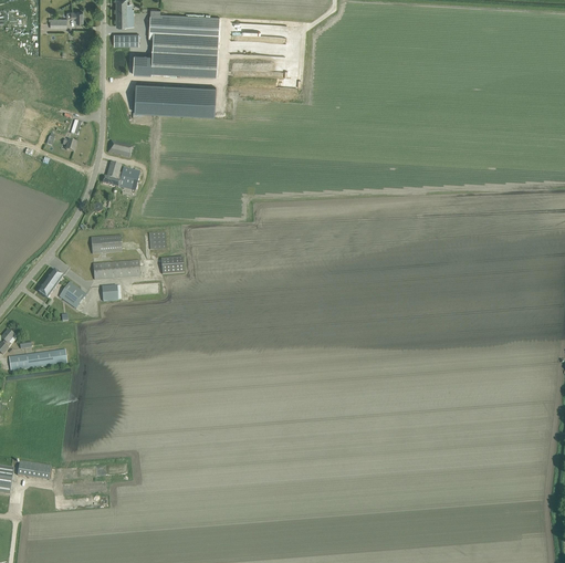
[(115,0),(115,23),(133,23),(133,6),(126,6),(126,0),(115,0)]
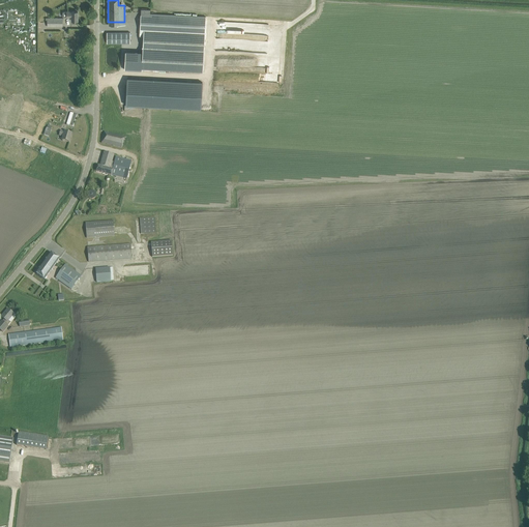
[(150,6),(140,6),(139,32),(143,32),(142,41),(203,46),(203,36),(205,13),(149,10),(150,6)]
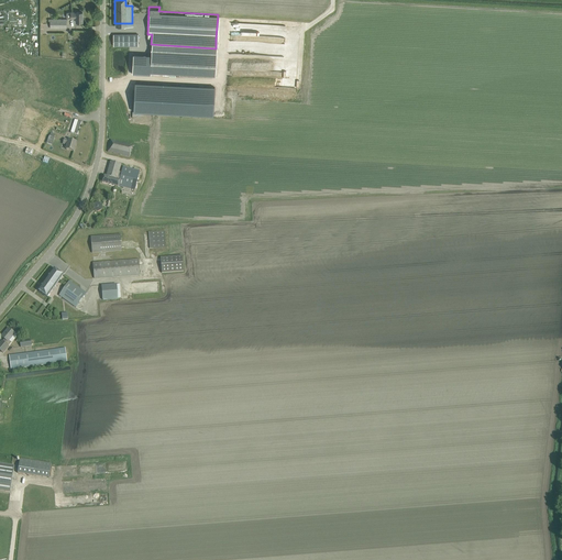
[(76,9),(66,9),(66,14),(75,14),(75,19),(81,19),(81,9),(76,9)]
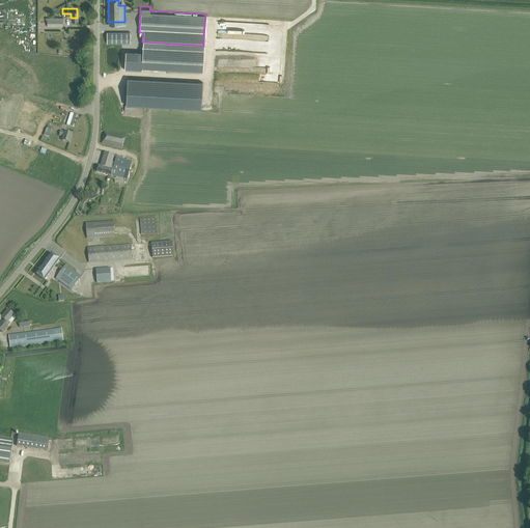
[(46,17),(46,24),(62,23),(62,15),(45,15),(45,17),(46,17)]
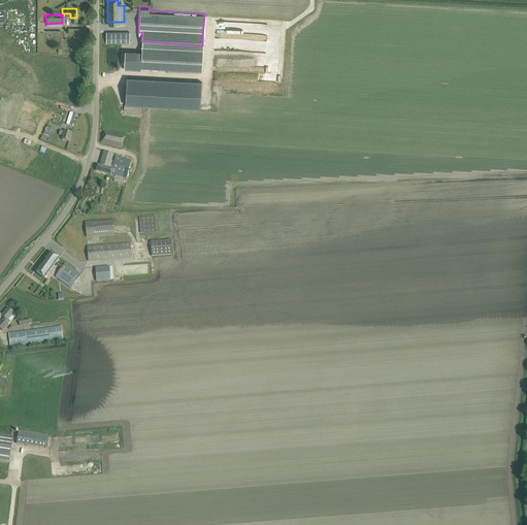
[(239,30),(256,31),(256,21),(237,20),(237,27),(240,27),(239,30)]
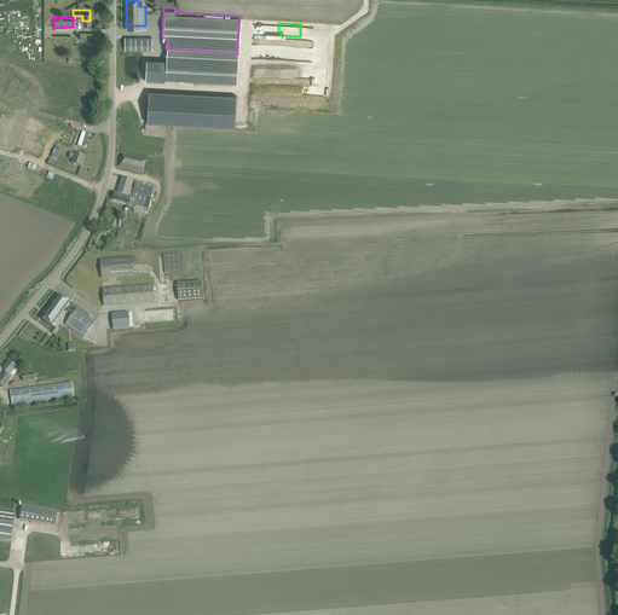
[(123,34),(123,47),(151,46),(151,34),(123,34)]
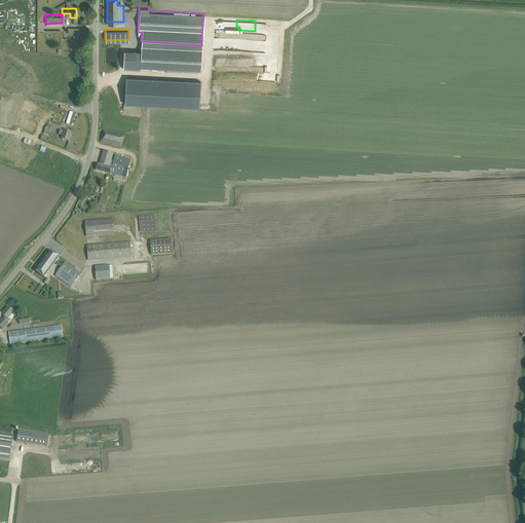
[(264,48),(265,36),(214,34),(213,46),(264,48)]
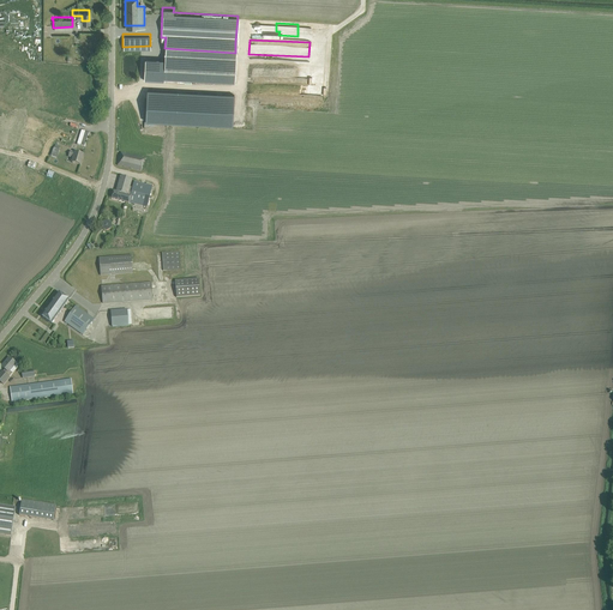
[(163,74),(234,78),(235,53),(164,48),(164,56),(163,74)]
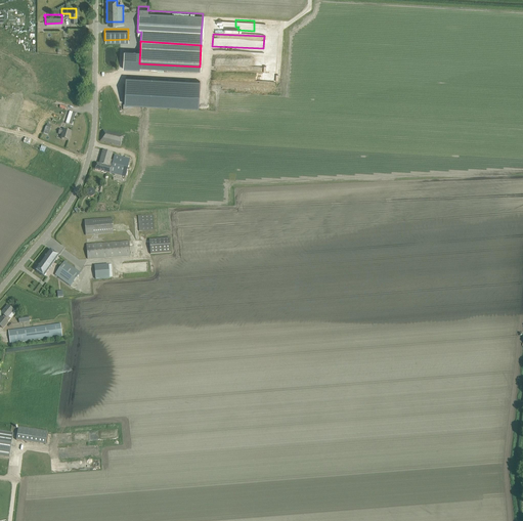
[(125,75),(124,100),(198,104),(199,78),(125,75)]
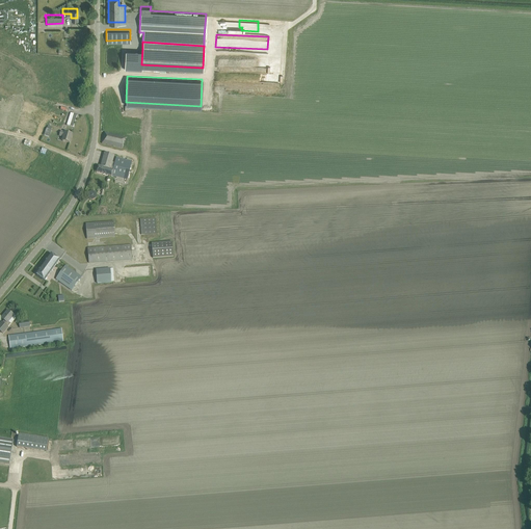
[(70,110),(65,123),(72,125),(76,112),(70,110)]
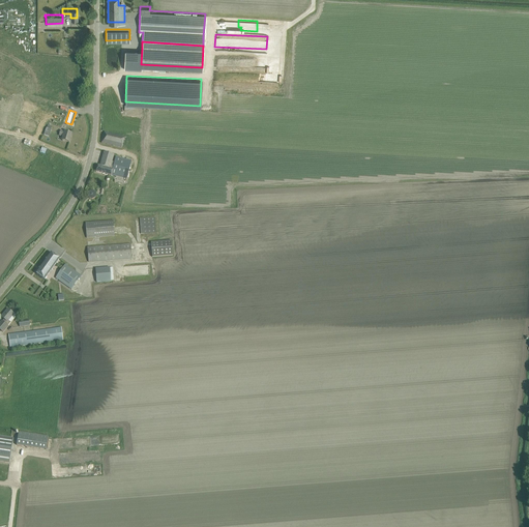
[(70,132),(66,129),(60,128),(59,132),(63,134),(61,138),(68,140),(70,132)]
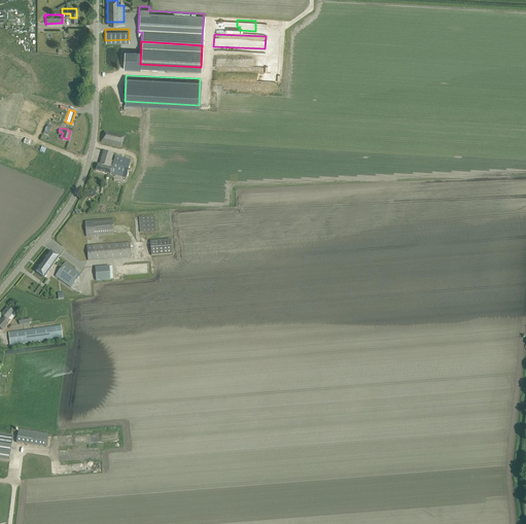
[(100,139),(119,144),(123,133),(103,128),(100,139)]
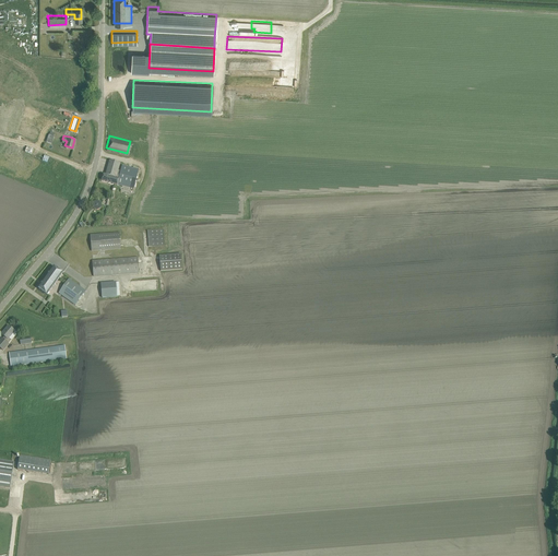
[(182,140),(155,141),(155,151),(182,150),(182,140)]
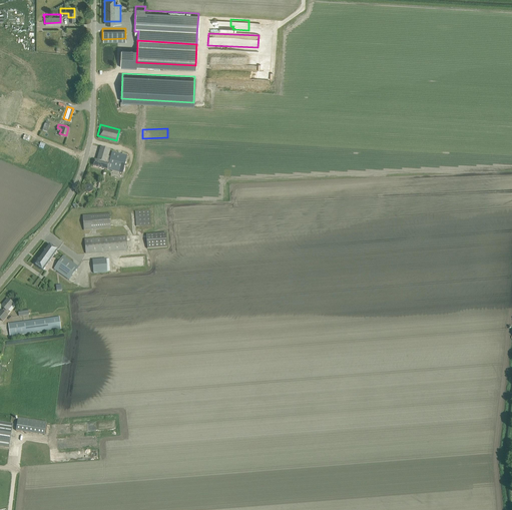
[(140,140),(140,129),(124,129),(124,140),(140,140)]
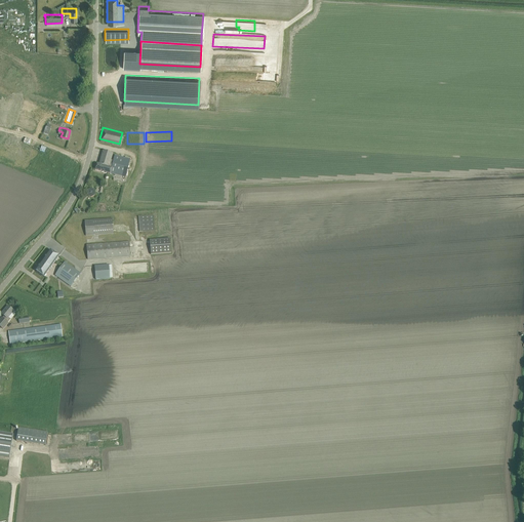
[(102,148),(98,161),(96,161),(94,167),(109,171),(110,170),(113,171),(124,174),(129,157),(114,153),(112,158),(110,157),(112,151),(102,148)]
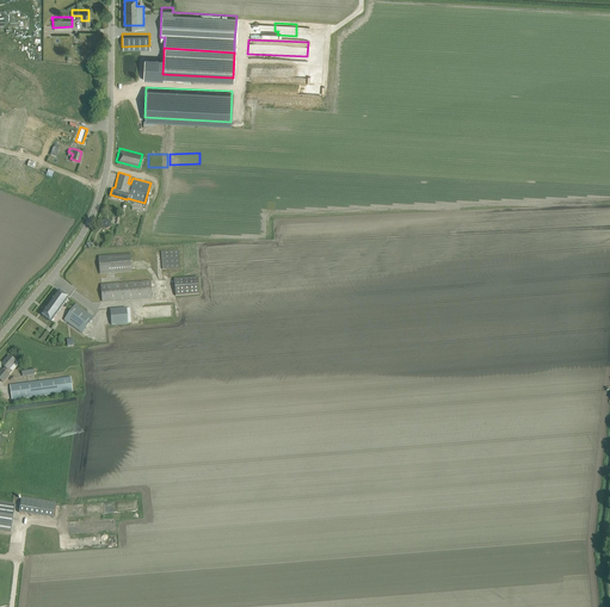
[(179,265),(177,247),(160,249),(161,266),(179,265)]
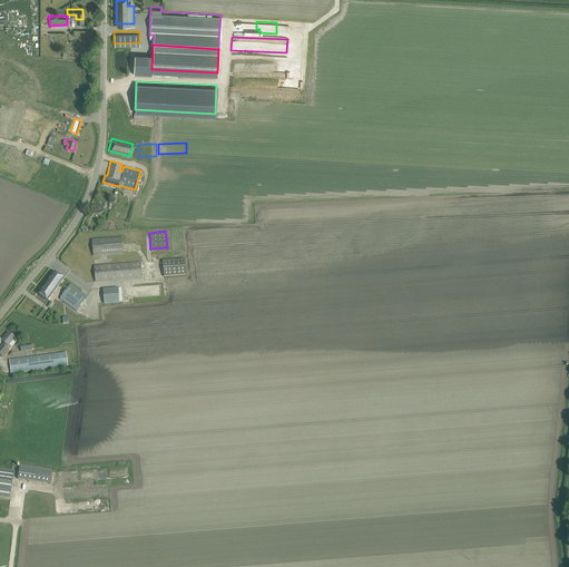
[(91,237),(92,253),(123,251),(121,234),(91,237)]
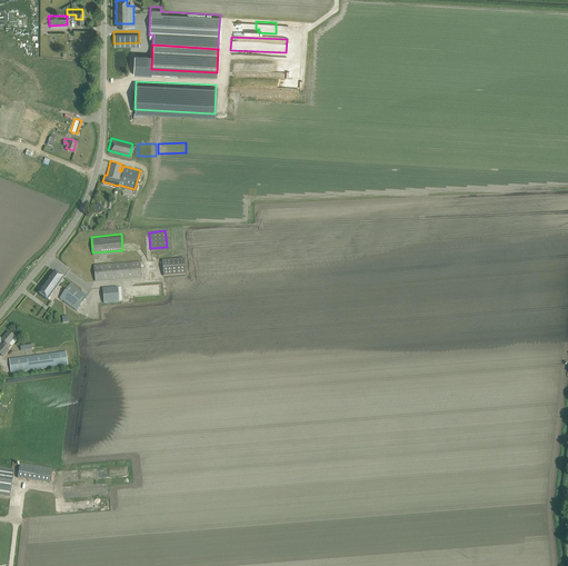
[(161,257),(162,272),(185,271),(183,256),(161,257)]
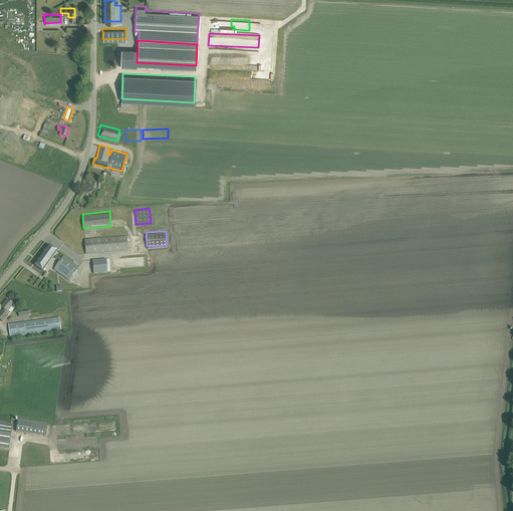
[(126,248),(125,234),(84,237),(85,251),(126,248)]
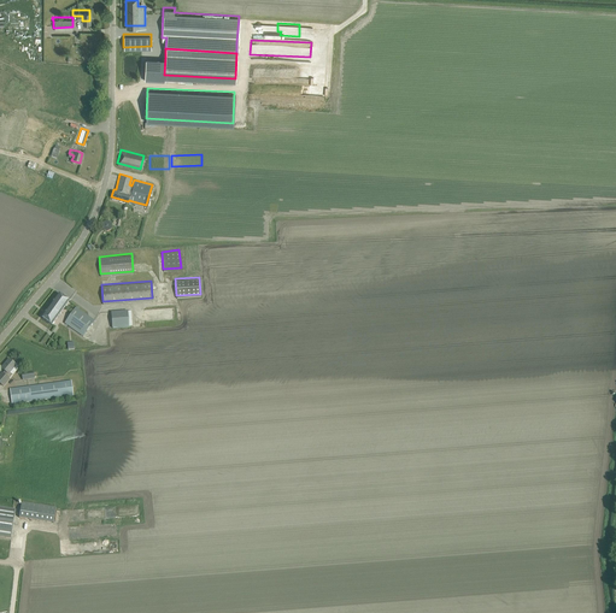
[(68,299),(69,298),(58,290),(41,314),(51,322),(52,319),(68,299)]
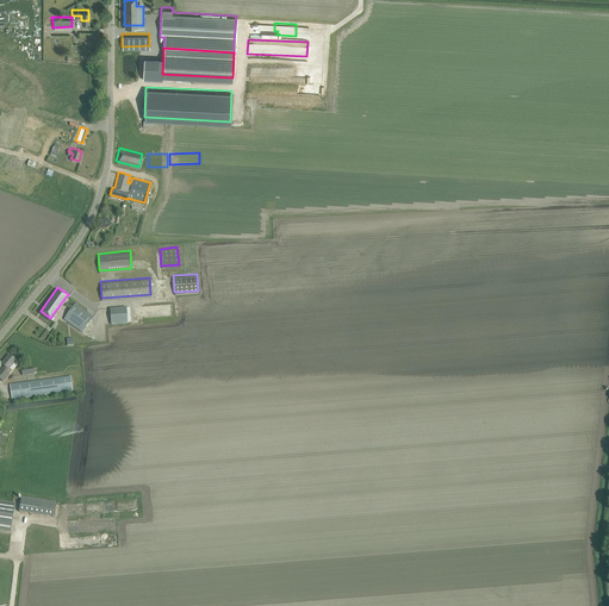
[(74,300),(62,317),(81,330),(92,314),(74,300)]
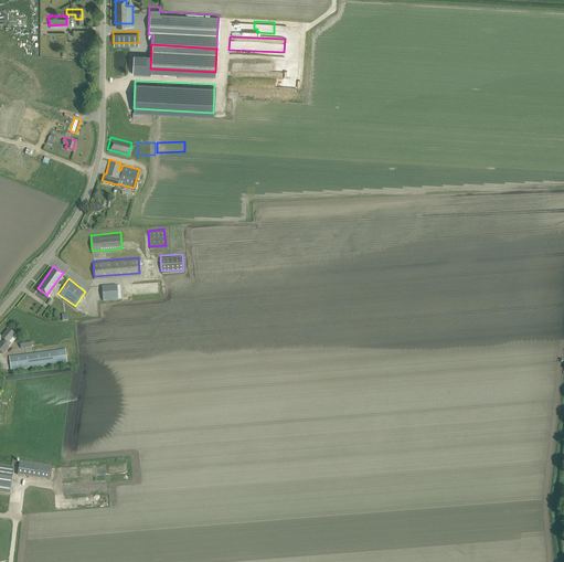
[(100,284),(102,298),(117,297),(116,282),(100,284)]
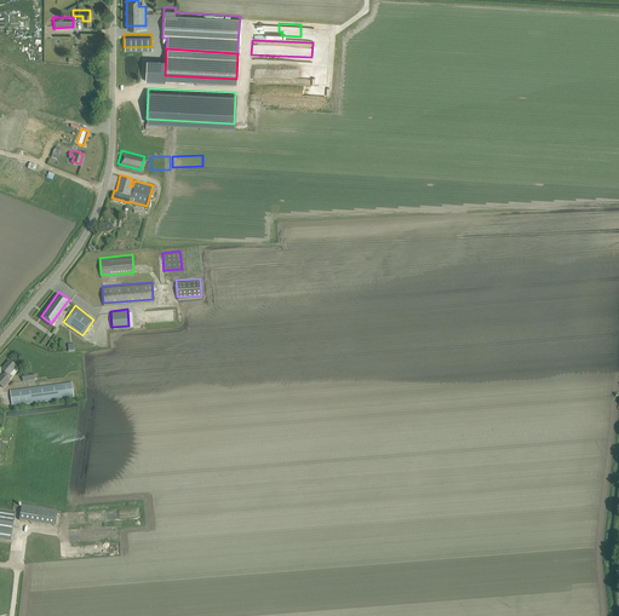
[(16,364),(13,362),(9,358),(4,363),(5,363),(1,367),(0,367),(6,372),(4,374),(1,372),(0,373),(0,383),(3,385),(9,379),(9,378),(12,374),(10,372),(16,364)]
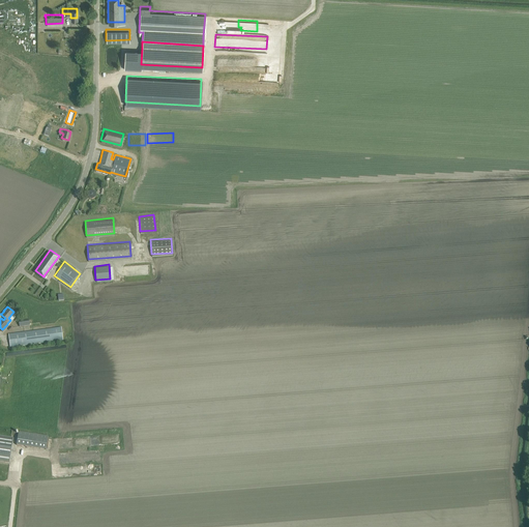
[(62,338),(60,325),(8,331),(9,345),(62,338)]
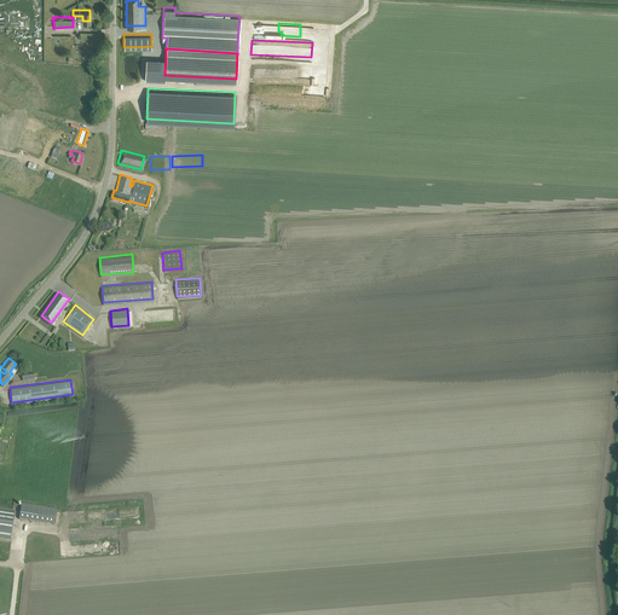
[(41,504),(21,500),(18,516),(39,520),(41,504)]
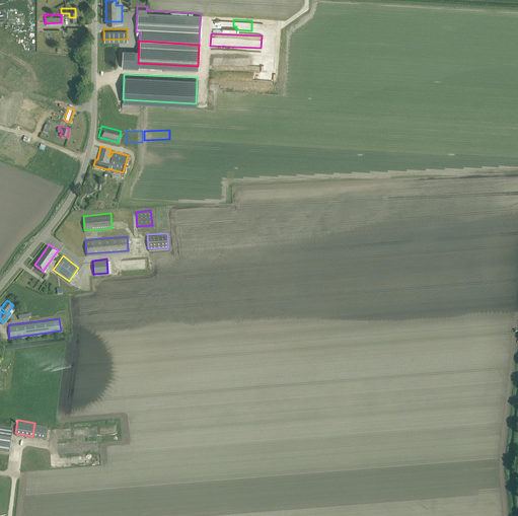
[(12,427),(0,424),(0,448),(9,450),(10,444),(12,427)]
